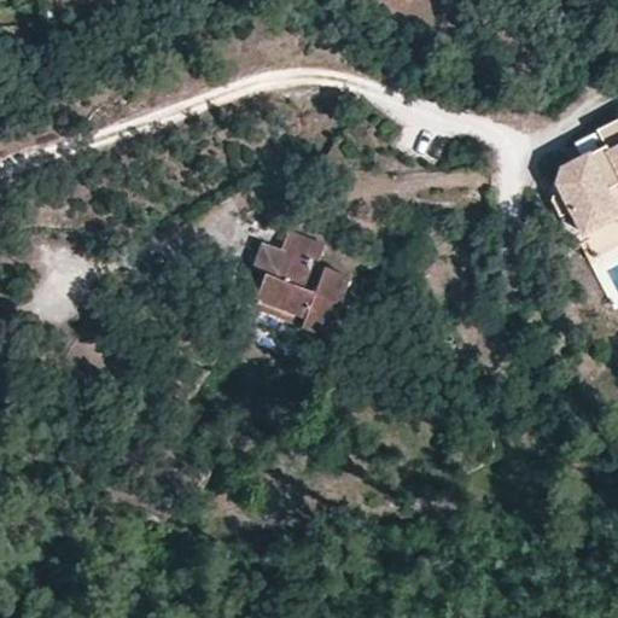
[(21,40),(19,25),(0,25),(1,41),(21,40)]
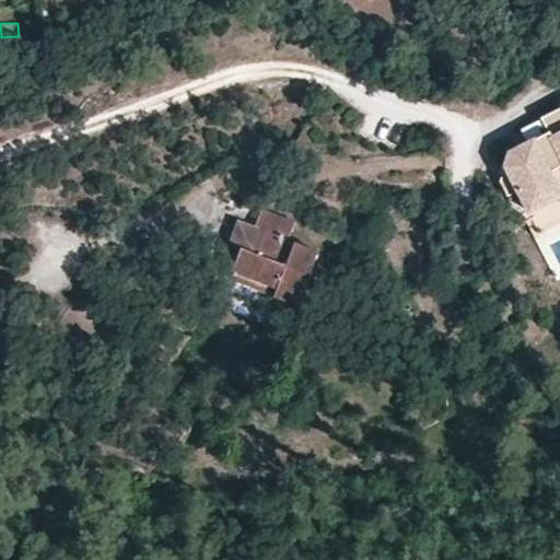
[(559,106),(539,117),(547,131),(509,151),(499,181),(506,196),(516,190),(527,210),(559,193),(559,191),(549,172),(559,165),(559,106)]
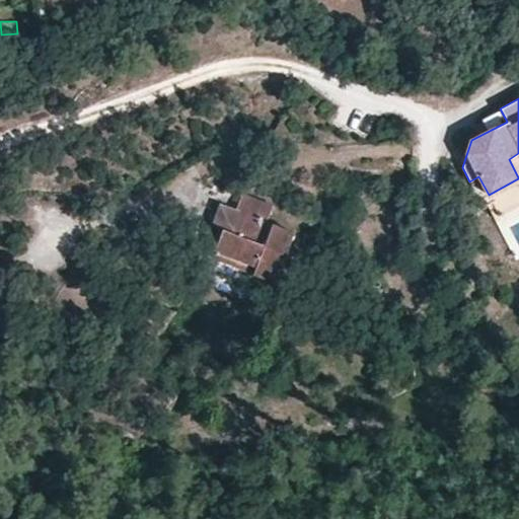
[(518,178),(489,195),(500,216),(518,205),(518,178)]
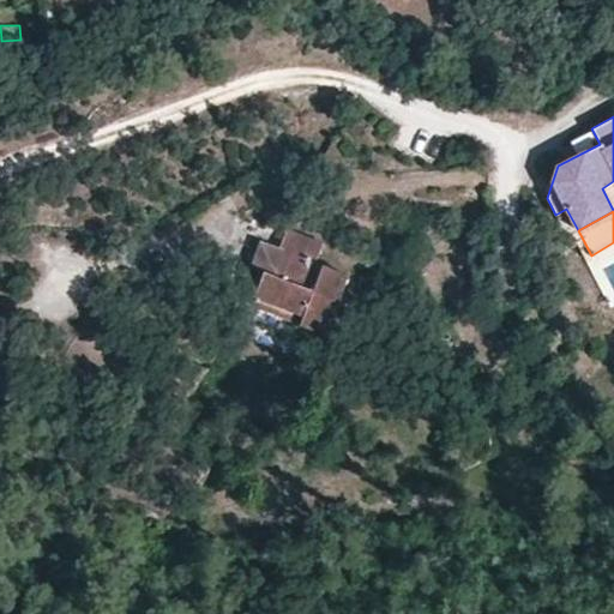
[(315,262),(323,242),(286,229),(278,248),(262,242),(252,265),(264,270),(254,296),(302,314),(300,320),(326,331),(348,274),(315,262)]
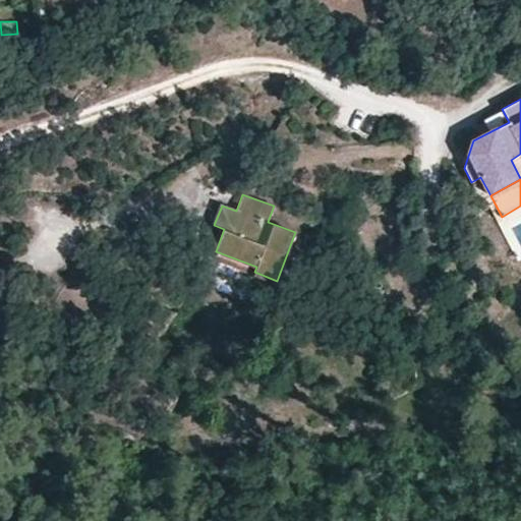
[(411,252),(410,239),(402,239),(402,252),(411,252)]
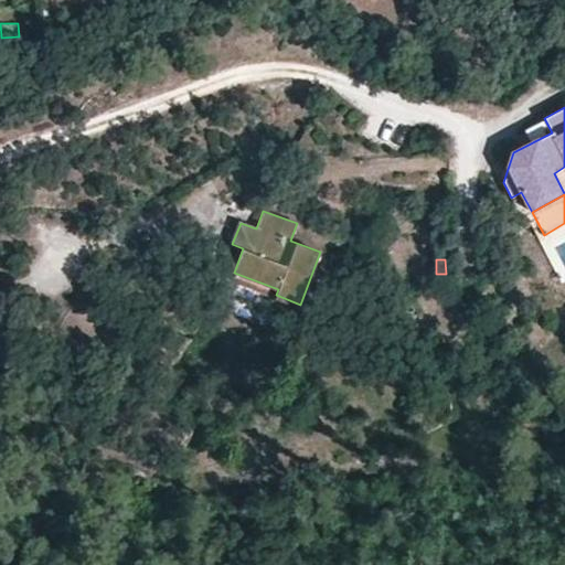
[(278,289),(234,273),(232,279),(276,295),(278,289)]
